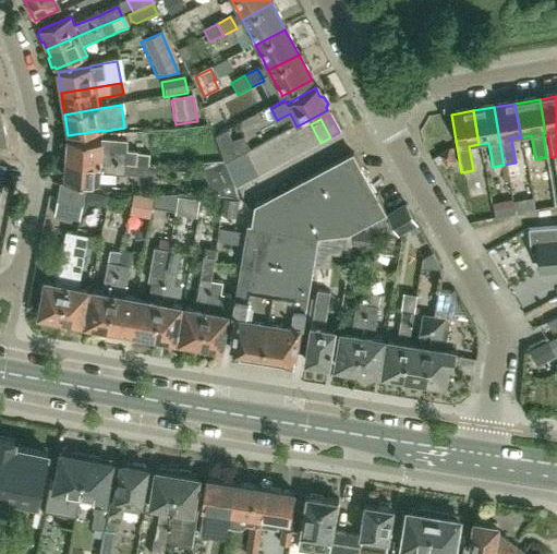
[(321,143),(311,124),(301,130),(311,148),(321,143)]
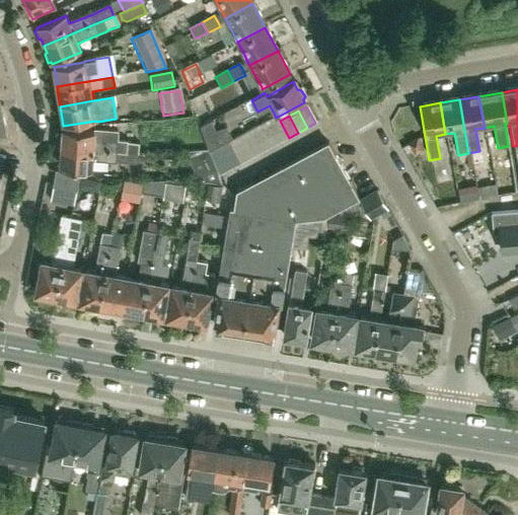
[(289,138),(280,121),(275,124),(273,121),(270,122),(281,142),(289,138)]
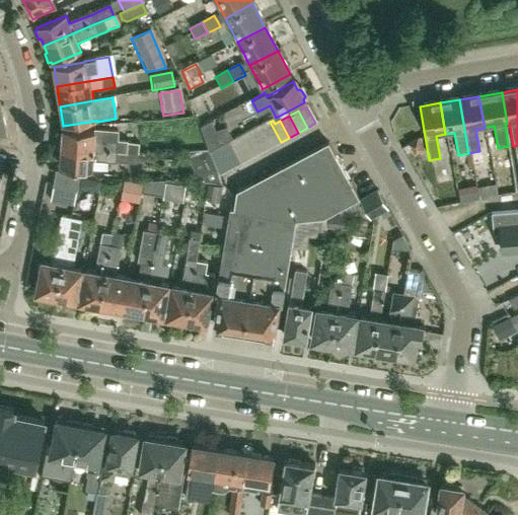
[(209,153),(221,147),(215,132),(212,122),(201,129),(209,153)]
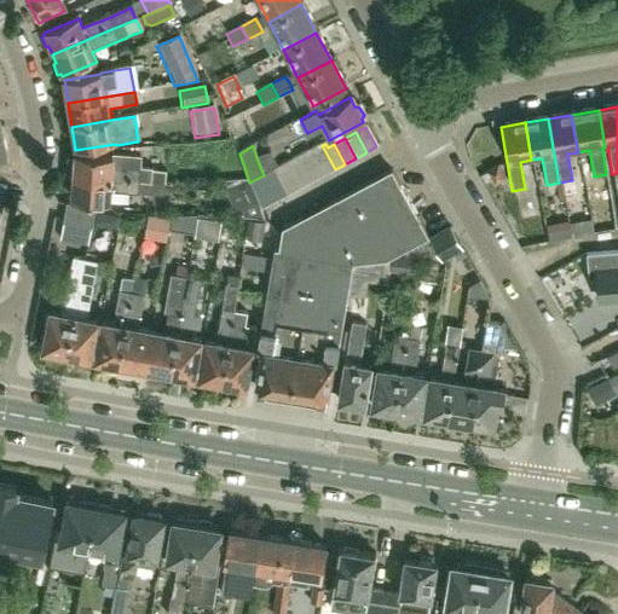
[(311,151),(324,175),(335,169),(322,145),(311,151)]
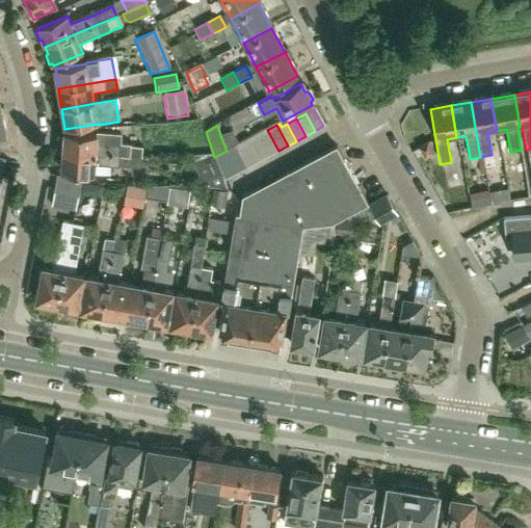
[(258,135),(269,156),(279,151),(267,130),(258,135)]
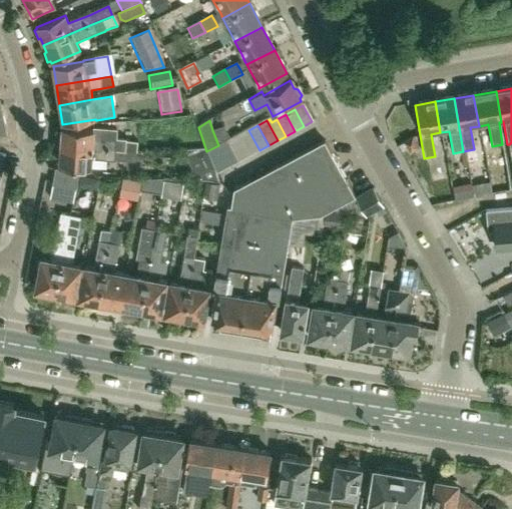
[(137,143),(115,142),(116,132),(62,128),(62,130),(59,130),(59,139),(62,140),(61,147),(119,151),(136,151),(137,143)]
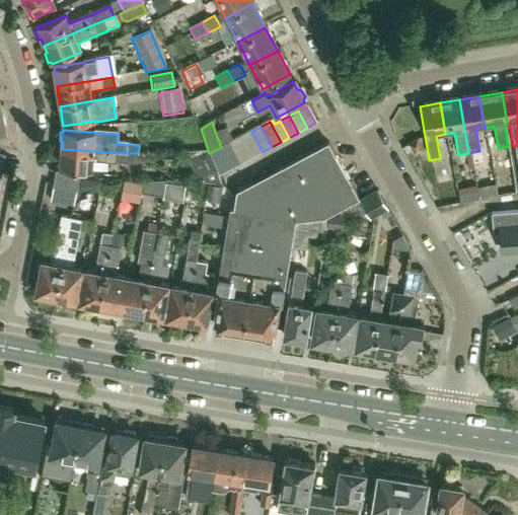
[(253,156),(263,152),(251,132),(243,136),(253,156)]
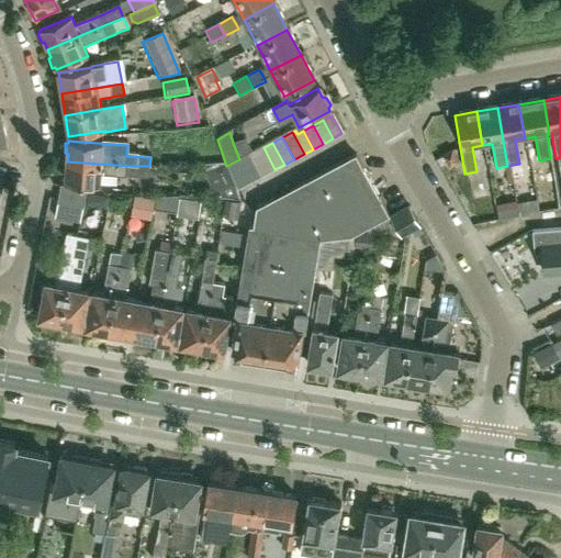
[(275,169),(264,147),(254,153),(266,175),(275,169)]
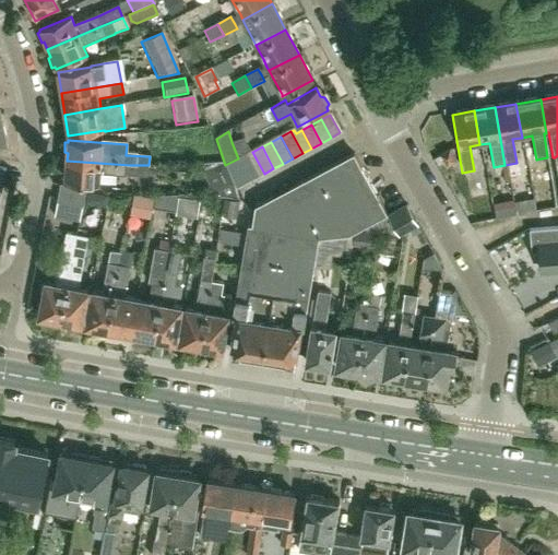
[(264,174),(252,152),(242,157),(254,179),(264,174)]
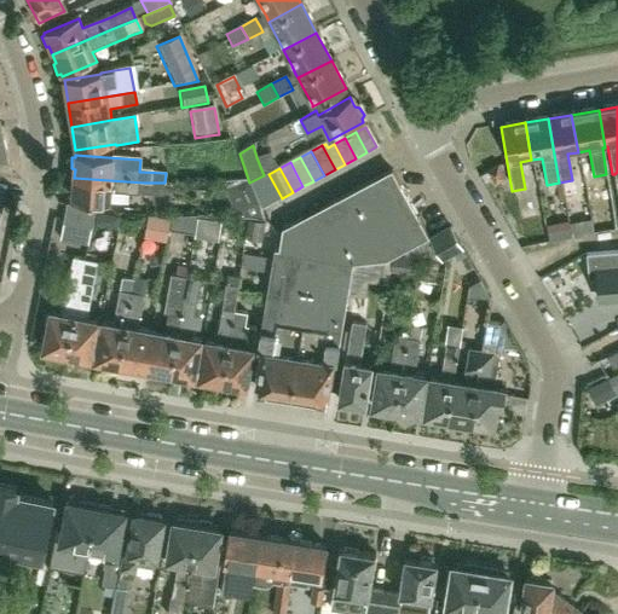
[(495,187),(506,180),(497,168),(486,173),(495,187)]
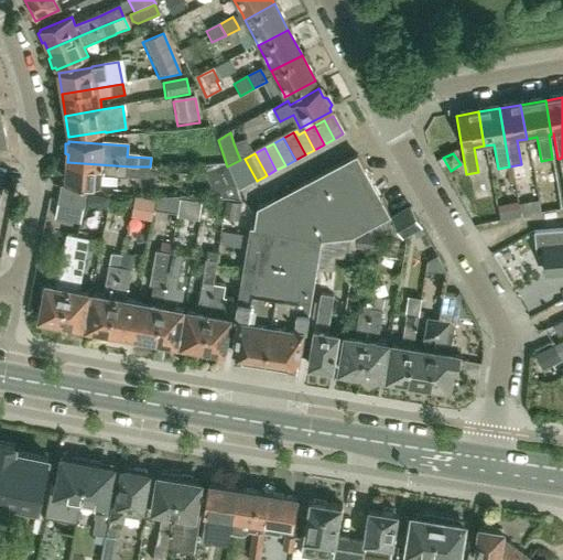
[(313,292),(316,275),(321,241),(353,237),(388,218),(356,158),(257,211),(253,230),(249,230),(235,320),(238,320),(233,356),(296,366),(302,331),(306,332),(313,292)]
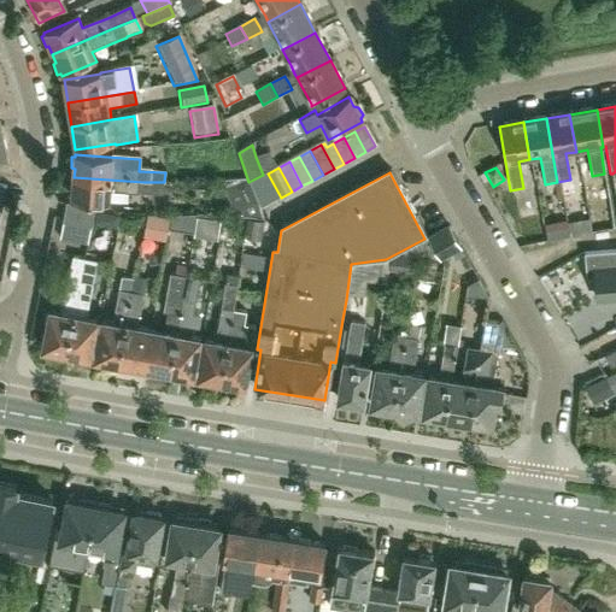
[(281,198),(268,174),(257,180),(270,204),(281,198)]
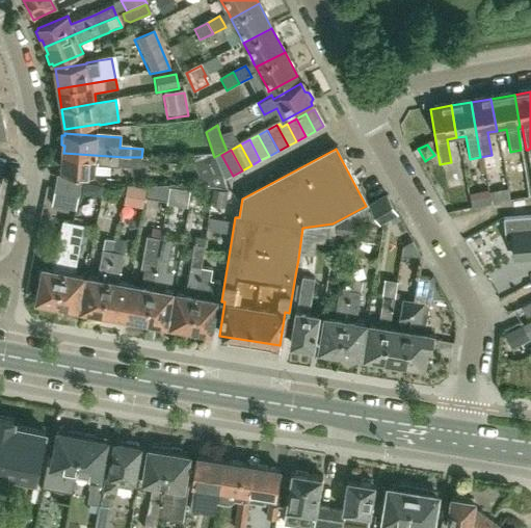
[(124,157),(63,153),(62,161),(59,161),(59,170),(62,172),(61,174),(95,176),(96,167),(118,168),(118,167),(140,169),(141,157),(124,157)]
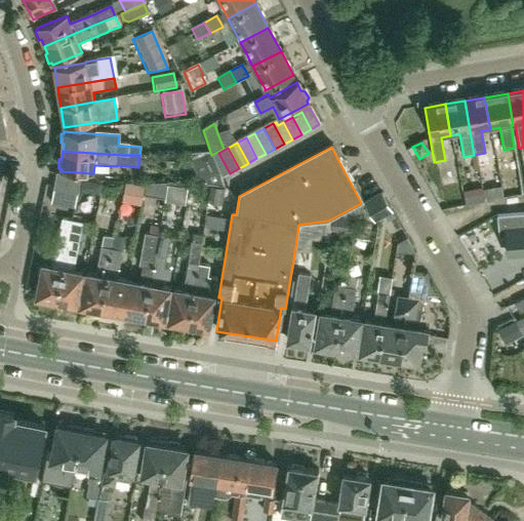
[(230,173),(218,153),(211,157),(215,168),(220,177),(230,173)]
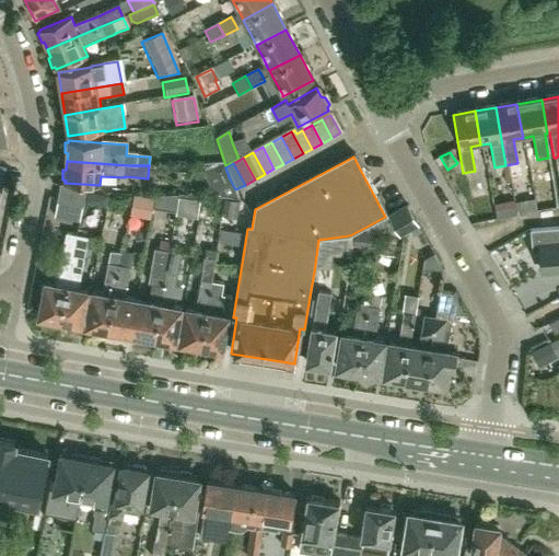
[(217,199),(239,201),(232,188),(233,188),(222,164),(201,165),(201,173),(212,197),(217,199)]
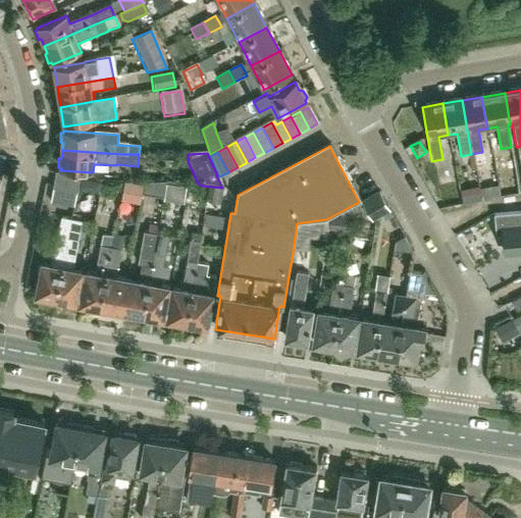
[(56,190),(75,194),(80,177),(60,173),(56,190)]
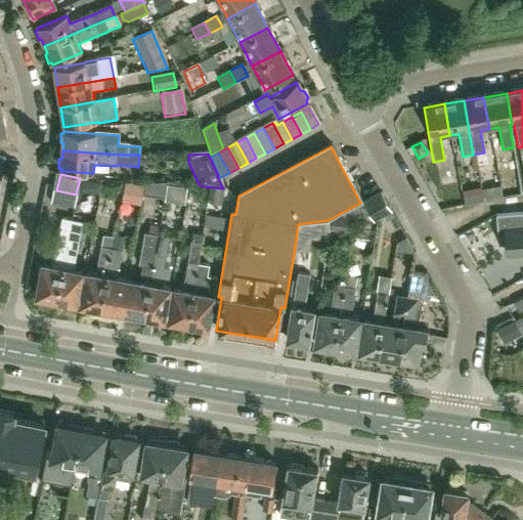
[(100,199),(114,202),(118,187),(103,184),(100,199)]
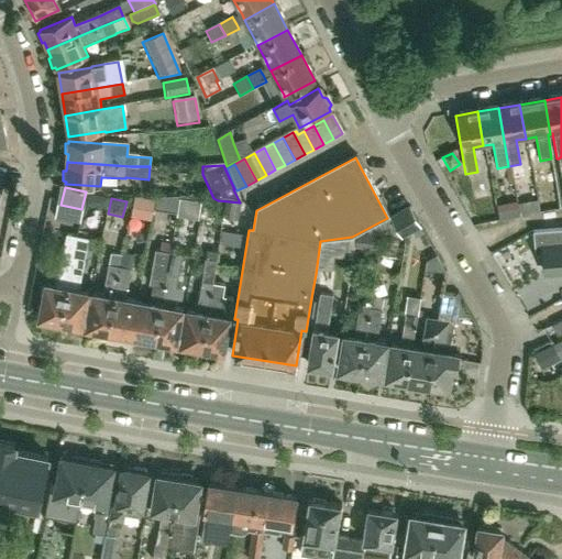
[(223,221),(238,223),(241,206),(226,204),(223,221)]
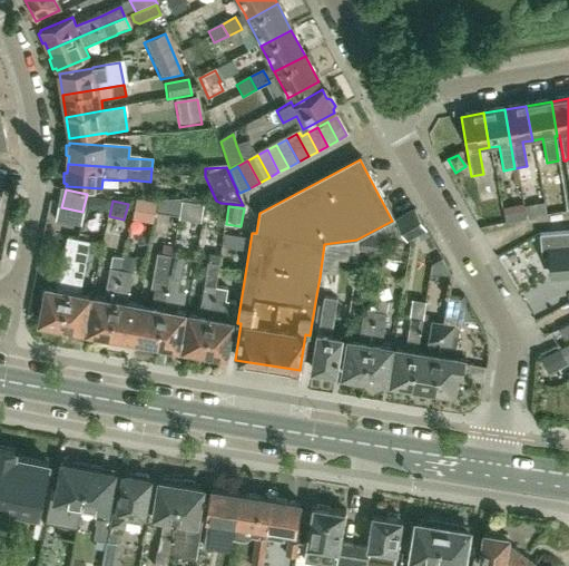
[(414,212),(372,236),(373,238),(405,242),(424,232),(422,226),(417,216),(414,212)]
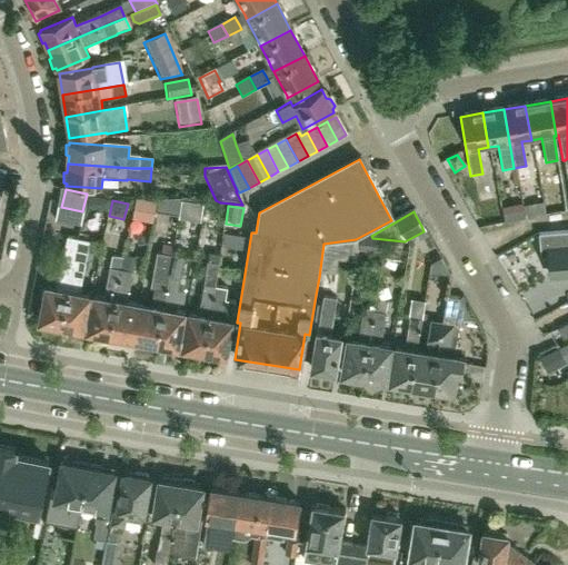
[(567,233),(538,236),(538,239),(539,239),(540,254),(547,254),(549,278),(567,276),(567,233)]
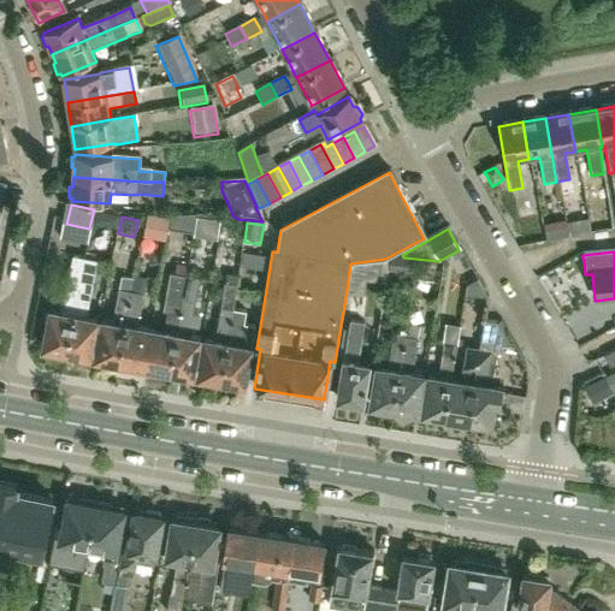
[(71,259),(66,282),(60,314),(48,312),(41,350),(52,353),(51,356),(65,359),(80,284),(83,260),(71,259)]
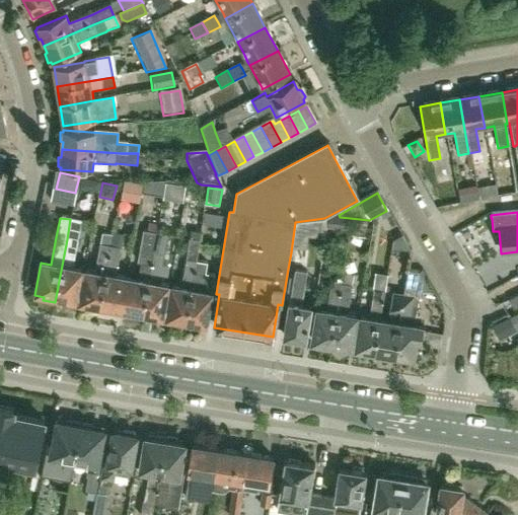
[(326,232),(349,234),(350,220),(328,218),(326,232)]
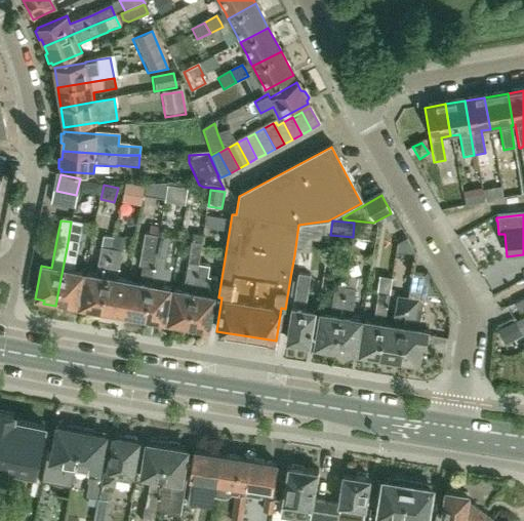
[(71,222),(68,242),(55,306),(66,308),(67,305),(76,306),(82,274),(73,272),(82,224),(71,222)]
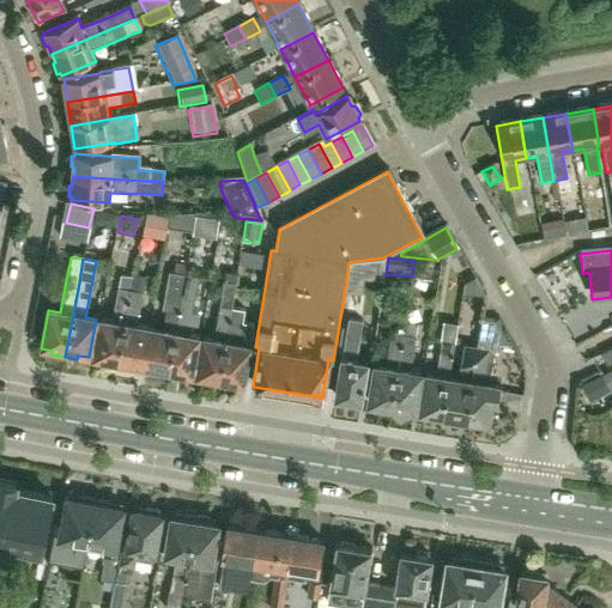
[(414,283),(431,284),(434,266),(416,263),(414,283)]
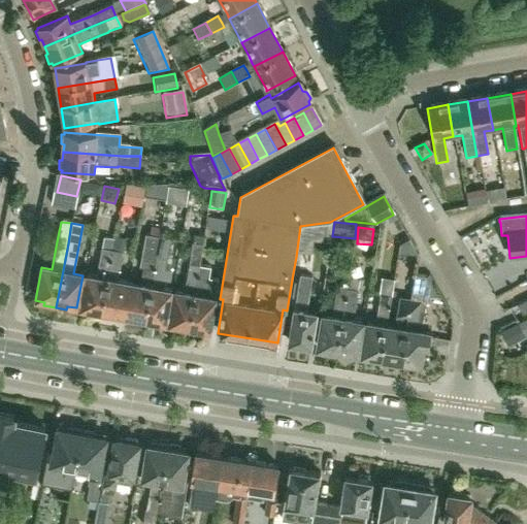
[(177,330),(189,332),(199,268),(203,238),(193,236),(191,244),(183,294),(174,293),(169,325),(177,327),(177,330)]
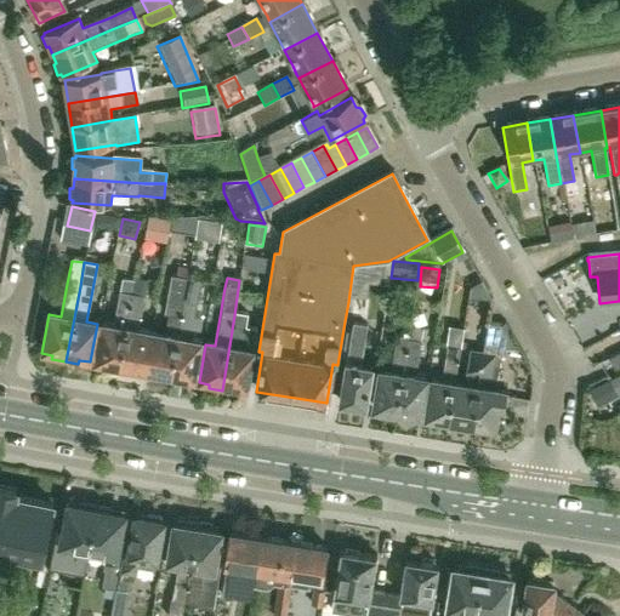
[(153,334),(147,372),(157,375),(157,378),(169,381),(183,306),(187,281),(170,279),(163,315),(168,315),(164,336),(153,334)]
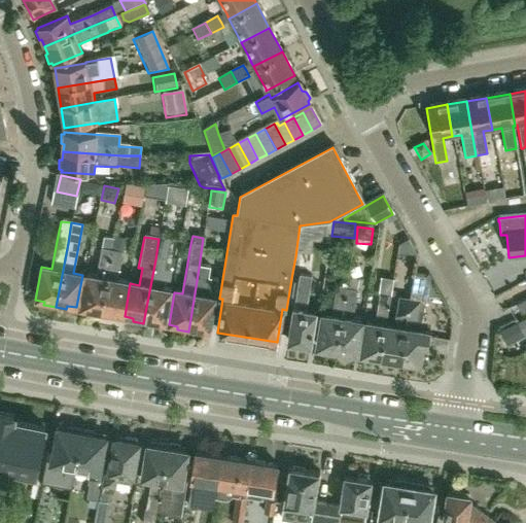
[(170,240),(159,239),(155,259),(143,323),(155,325),(155,322),(165,323),(170,291),(168,291),(172,273),(164,271),(170,240)]
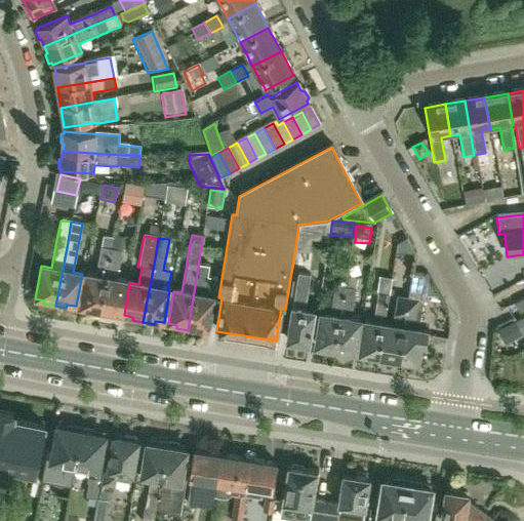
[(414,255),(405,240),(396,246),(395,253),(414,255)]
